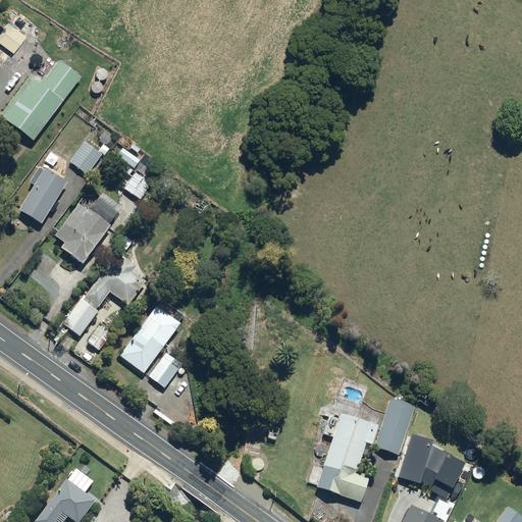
[(0,13),(8,19),(0,30),(0,42),(11,51),(33,20),(8,2),(0,13)]
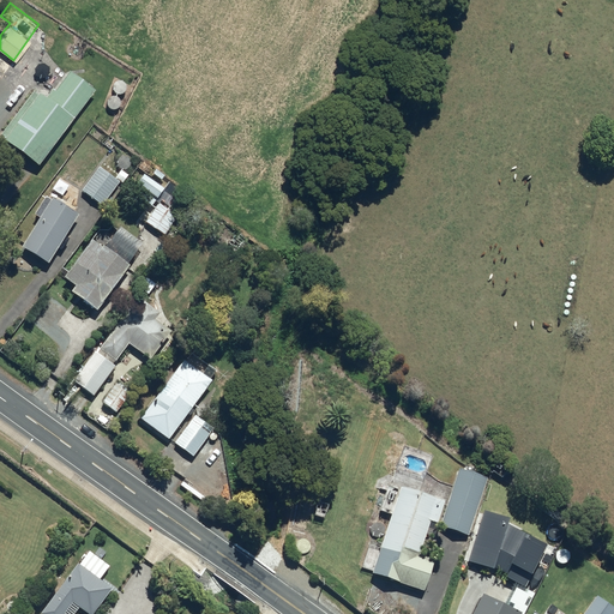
[(0,131),(0,133),(4,136),(2,138),(36,164),(94,89),(68,70),(53,90),(50,89),(44,97),(37,92),(36,94),(31,90),(0,131)]
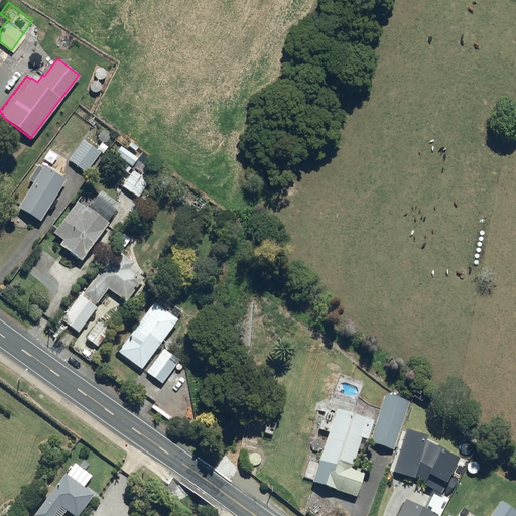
[(82,139),(69,158),(85,170),(98,151),(82,139)]
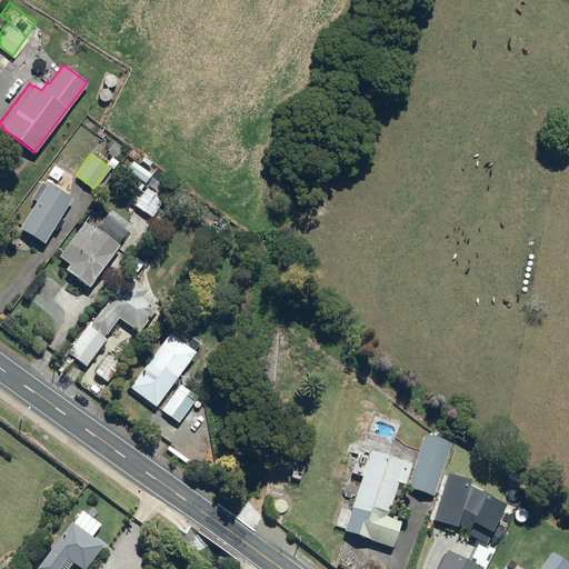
[(111,156),(107,163),(112,168),(118,160),(111,156)]
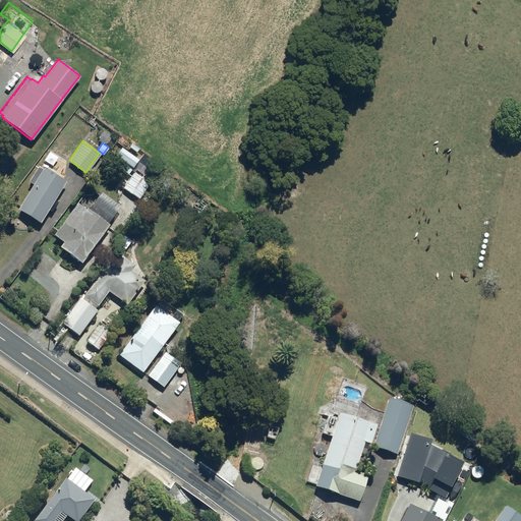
[(121,159),(116,165),(126,172),(136,158),(119,146),(114,154),(121,159)]
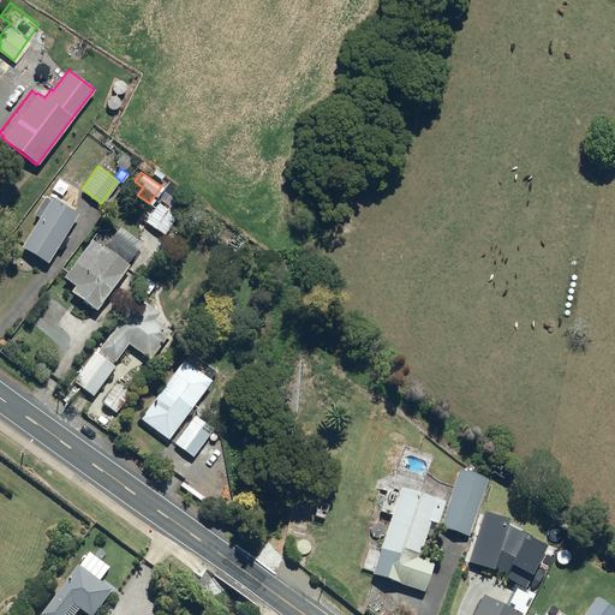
[(49,196),(19,245),(46,262),(76,213),(49,196)]
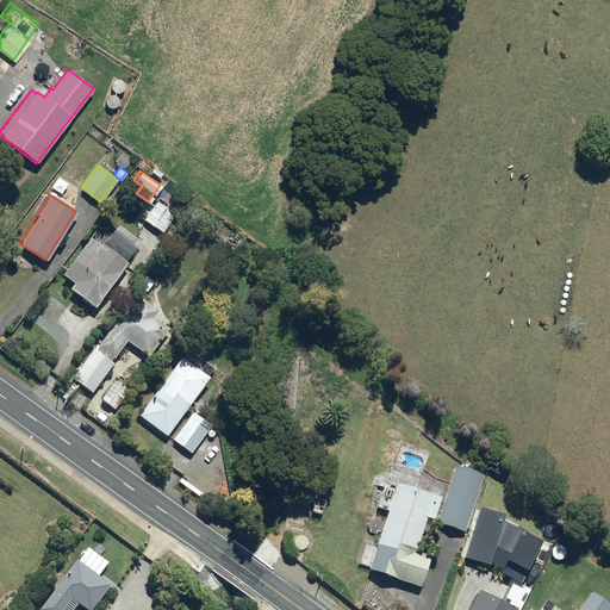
[(156,200),(143,219),(162,231),(175,212),(156,200)]
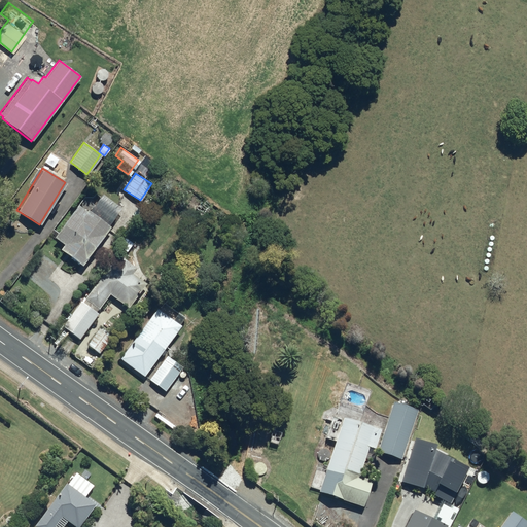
[(204,202),(201,206),(207,210),(210,206),(204,202)]
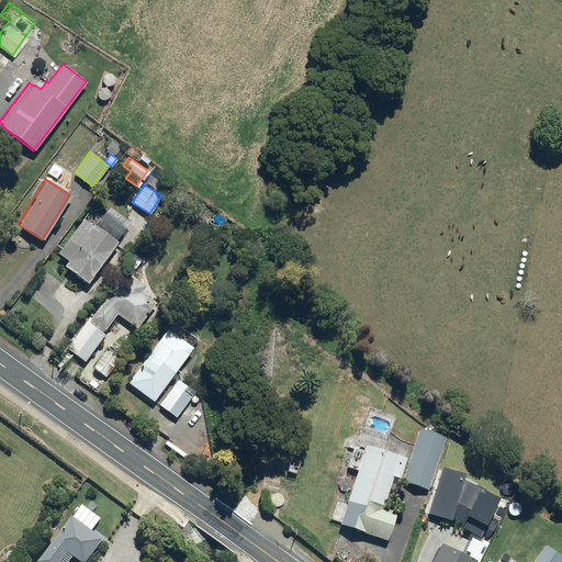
[(67,260),(64,266),(87,282),(116,242),(92,224),(91,225),(81,217),(56,251),(67,260)]
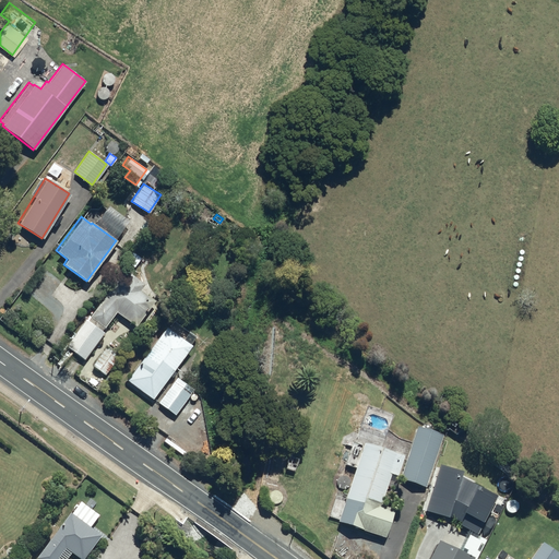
[(88,317),(104,328),(116,311),(135,325),(154,300),(140,289),(144,283),(130,273),(126,278),(119,274),(88,317)]
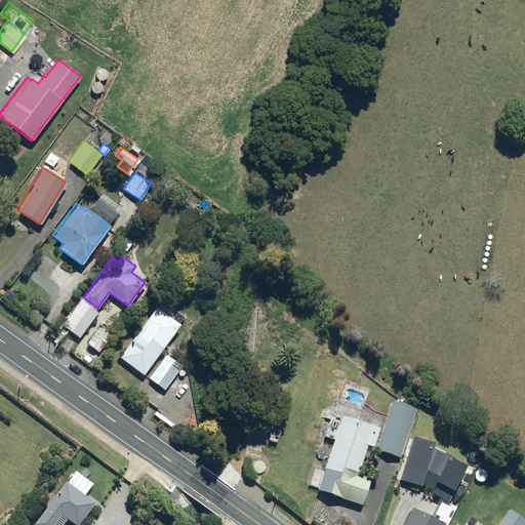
[(80,299),(62,324),(79,336),(97,312),(80,299)]
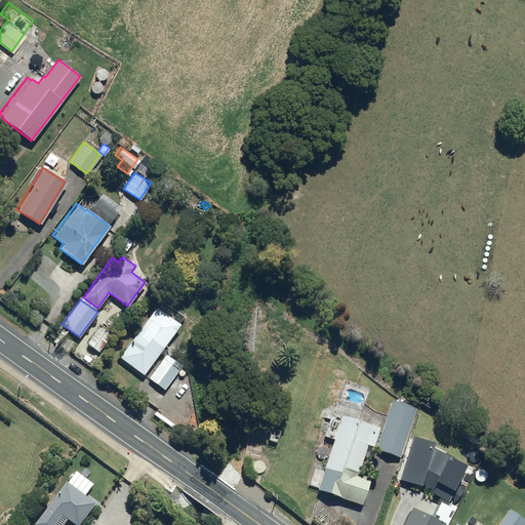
[(155,306),(118,357),(143,374),(179,324),(155,306)]
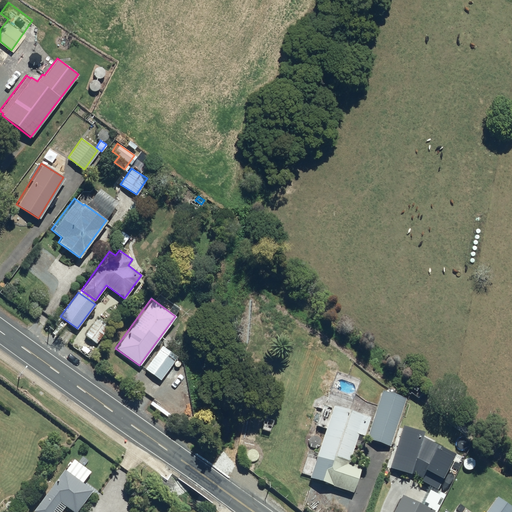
[(96,317),(84,334),(95,342),(107,324),(96,317)]
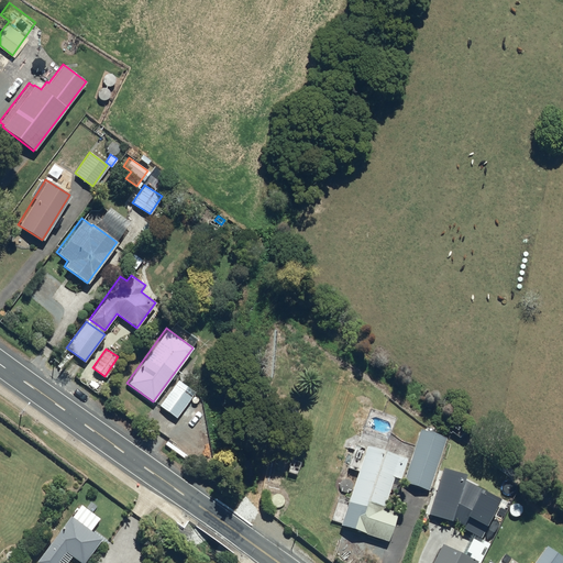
[(177,379),(158,405),(176,417),(194,392),(177,379)]
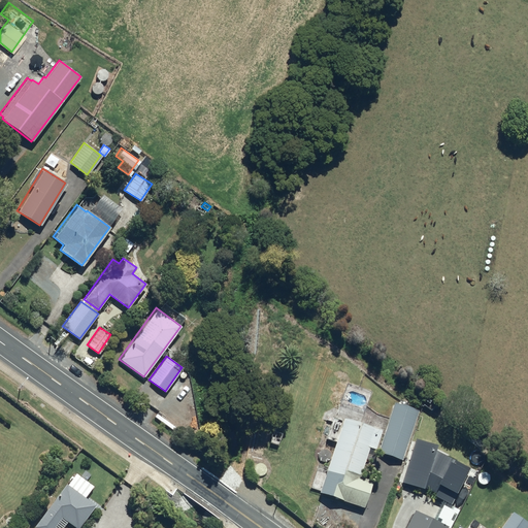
[(178,374),(183,378),(187,375),(183,370),(178,374)]
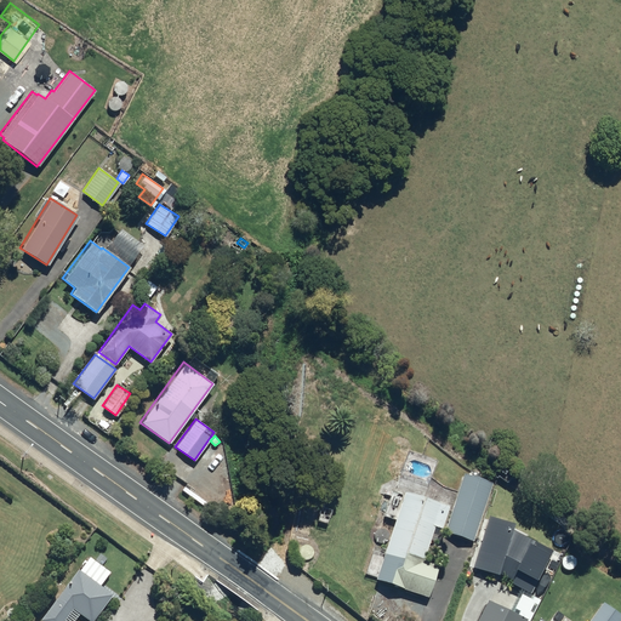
[(463,473),(444,530),(472,539),(491,482),(463,473)]
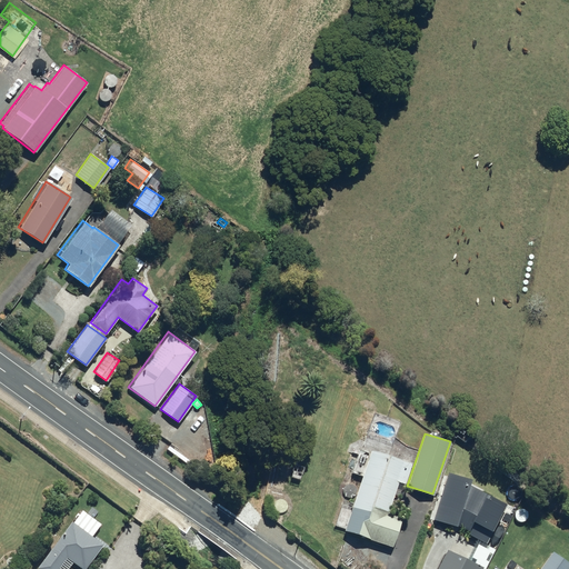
[(369,450),(342,530),(390,546),(400,517),(387,512),(397,481),(403,483),(410,463),(369,450)]
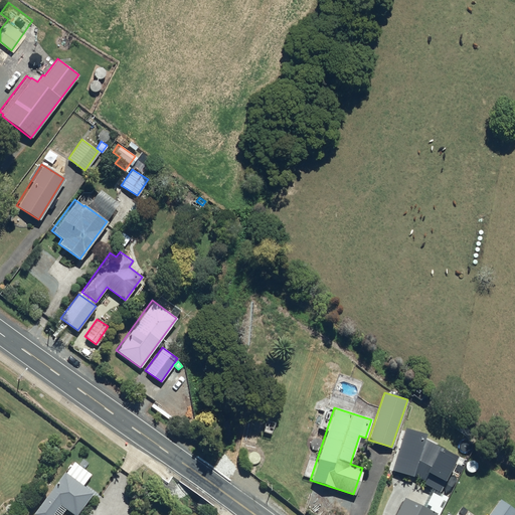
[(416,439),(398,465),(436,490),(454,464),(416,439)]
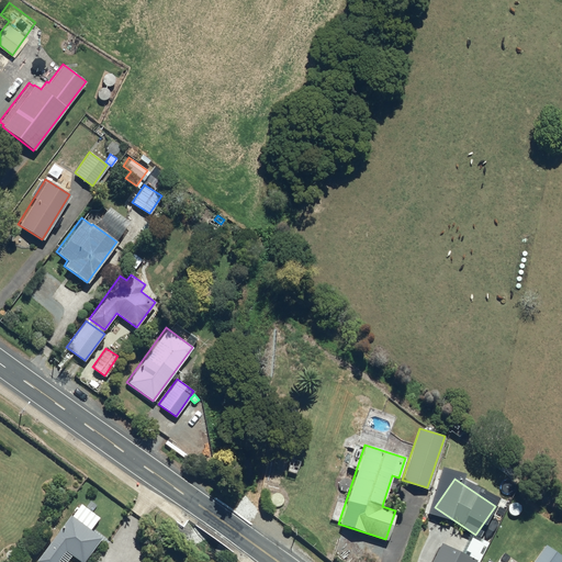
[(69,514),(36,560),(37,561),(55,561),(65,550),(81,561),(101,537),(69,514)]
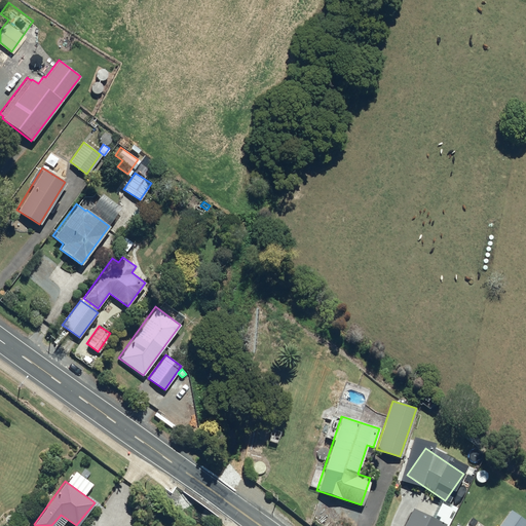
[(413,509),(404,525),(443,525),(445,525),(413,509)]
